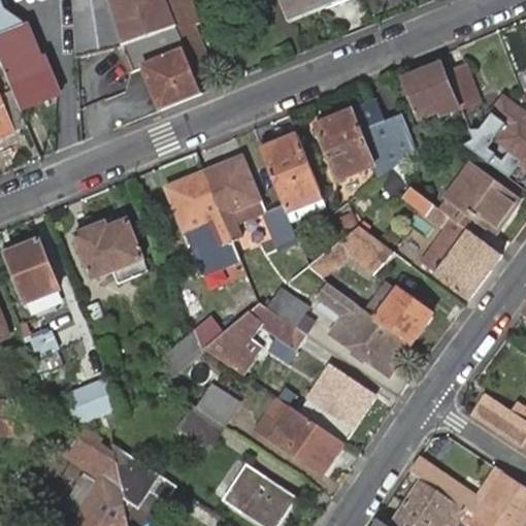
[(71,0),(75,58),(125,46),(124,42),(154,37),(162,58),(142,66),(160,109),(200,93),(163,0),(71,0)]
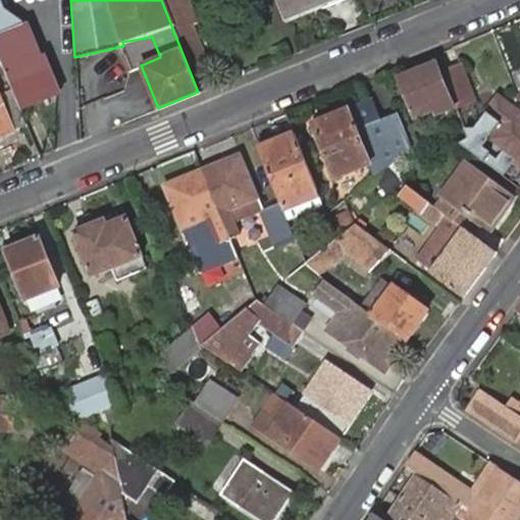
[(275,0),(281,13),(313,0),(275,0)]
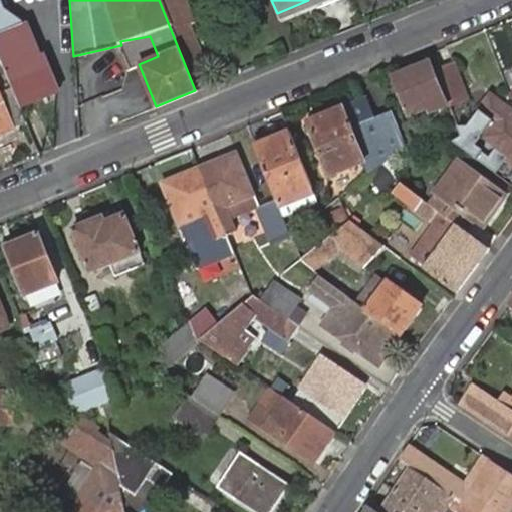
[(308,0),(277,13),(280,22),(335,0),(308,0)]
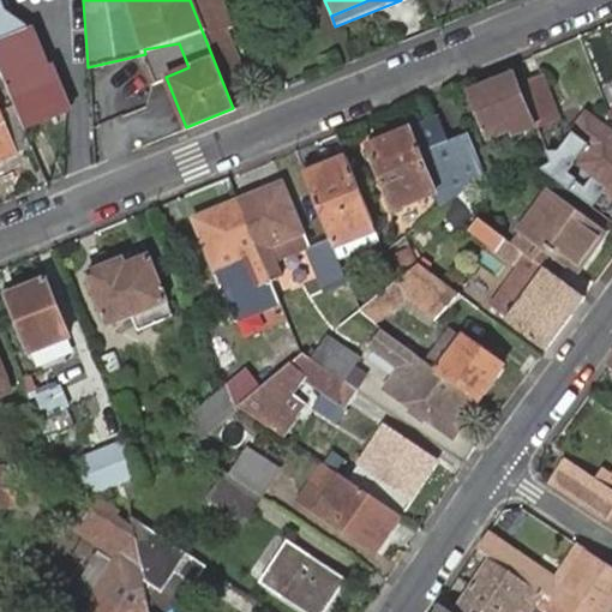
[(29,29),(0,41),(0,72),(18,118),(59,100),(29,29)]
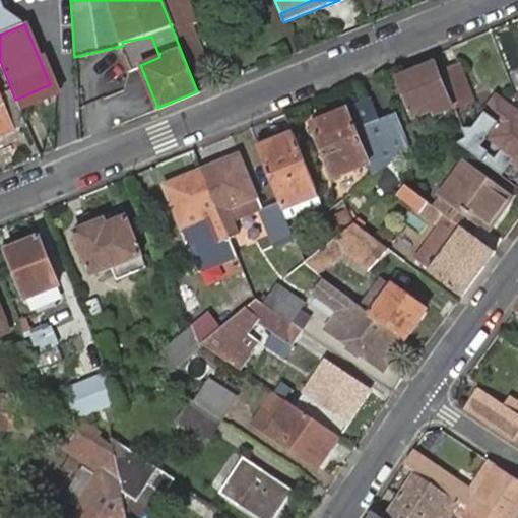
[(396,75),(410,111),(431,103),(432,109),(433,113),(450,106),(433,62),(396,75)]
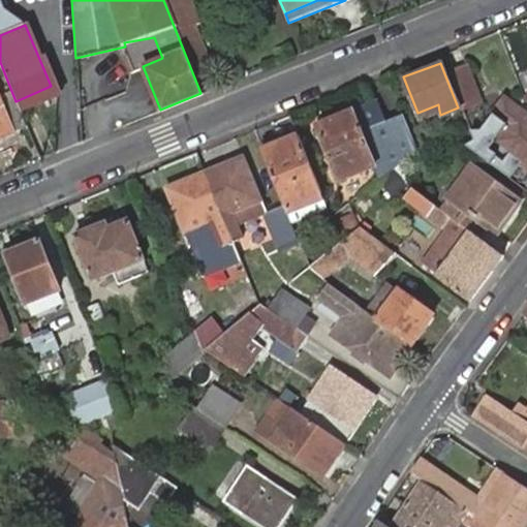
[(447,73),(460,106),(479,100),(466,65),(447,73)]
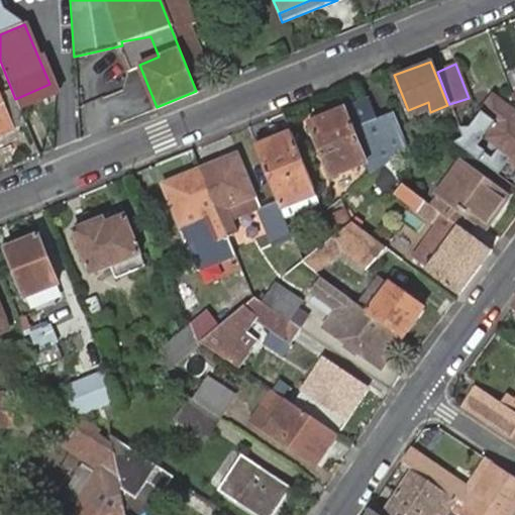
[(514,113),(491,96),(480,110),(494,121),(483,137),(514,161),(514,113)]
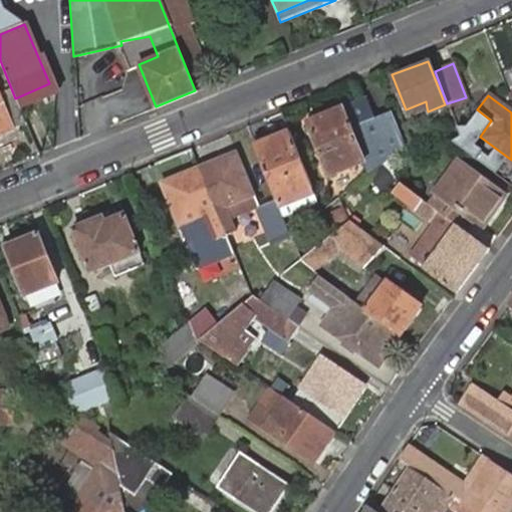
[(0,130),(10,125),(0,100),(0,130)]
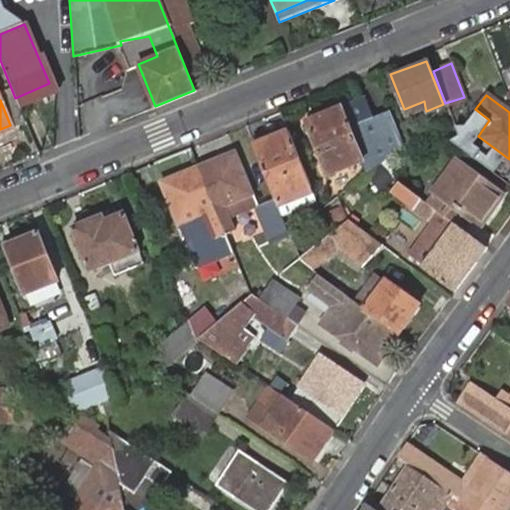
[(424,101),(404,109),(406,114),(425,107),(424,101)]
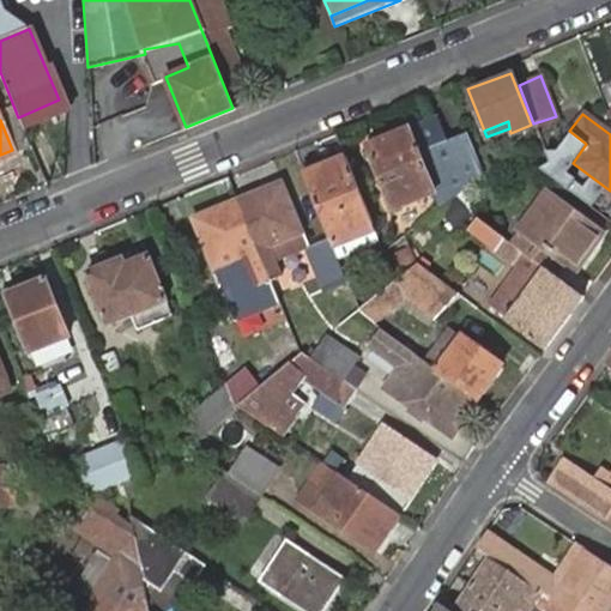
[(368,144),(392,207),(434,191),(409,127),(368,144)]
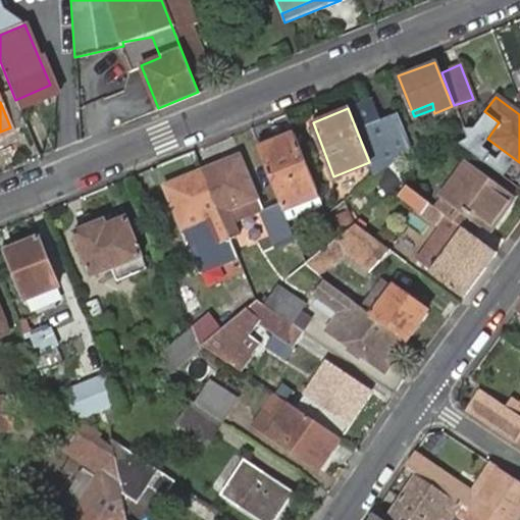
[(363,127),(375,158),(407,146),(395,114),(363,127)]
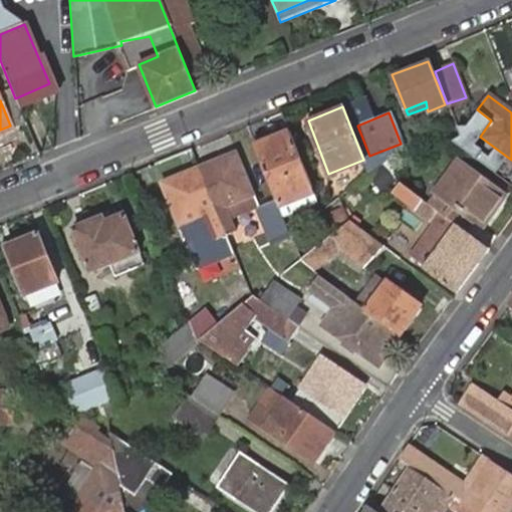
[(254,144),(277,201),(310,188),(287,130),(254,144)]
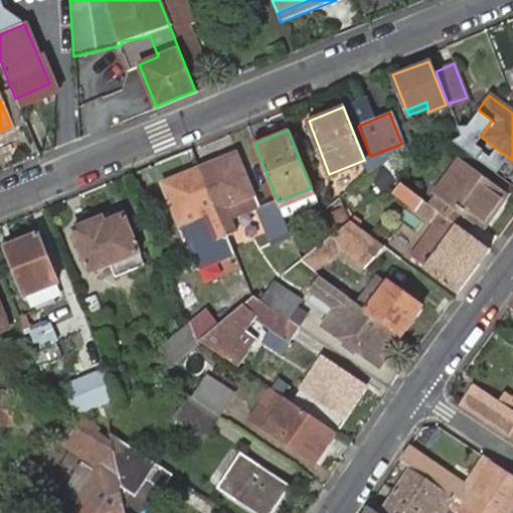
[(198,168),(225,233),(227,232),(245,274),(254,271),(237,228),(234,229),(225,206),(253,195),(235,154),(198,168)]
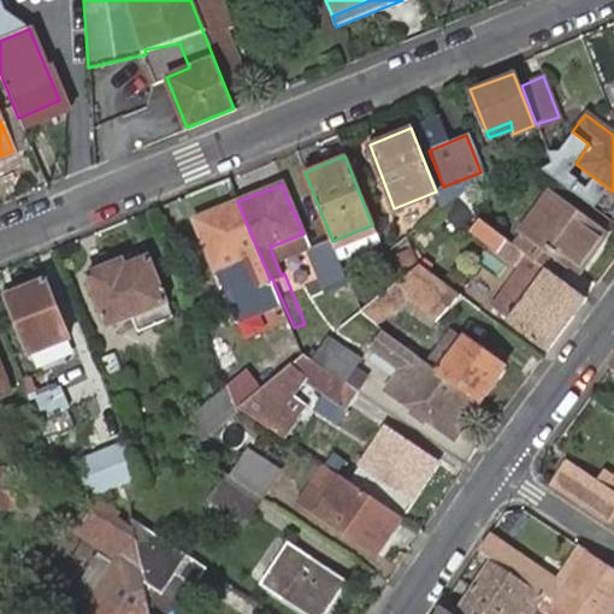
[(524,251),(548,270),(558,277),(567,266),(574,271),(603,234),(554,196),(517,246),(524,251)]
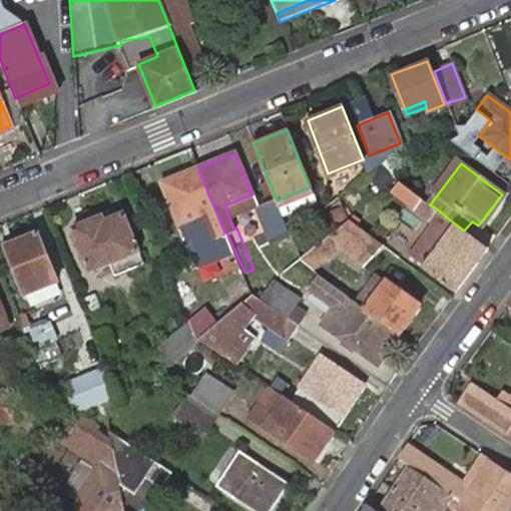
[(374,189),(390,180),(382,164),(365,172),(374,189)]
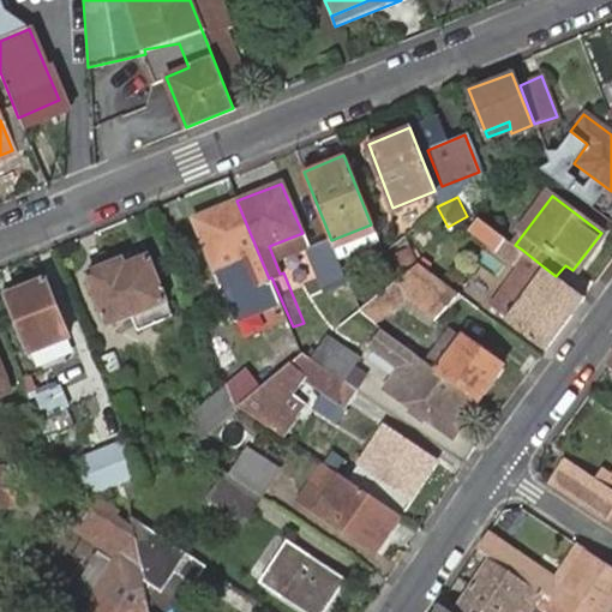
[(253,285),(269,279),(237,201),(192,219),(214,268),(243,256),(253,285)]
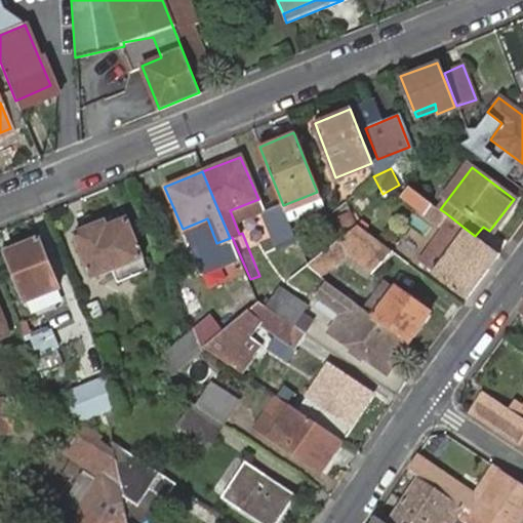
[(416,174),(408,186),(432,203),(440,192),(416,174)]
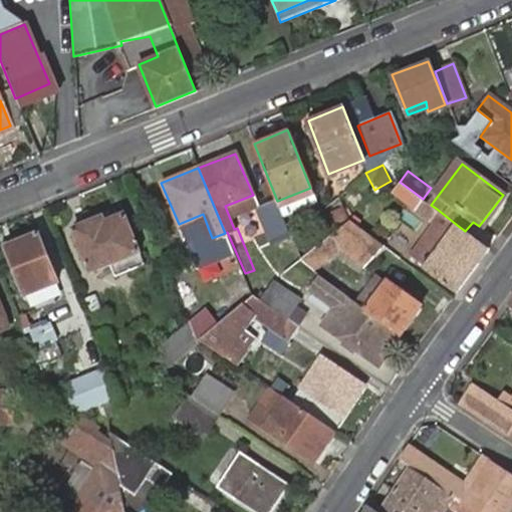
[(430,218),(437,209),(431,205),(423,199),(400,182),(392,193),(430,218)]
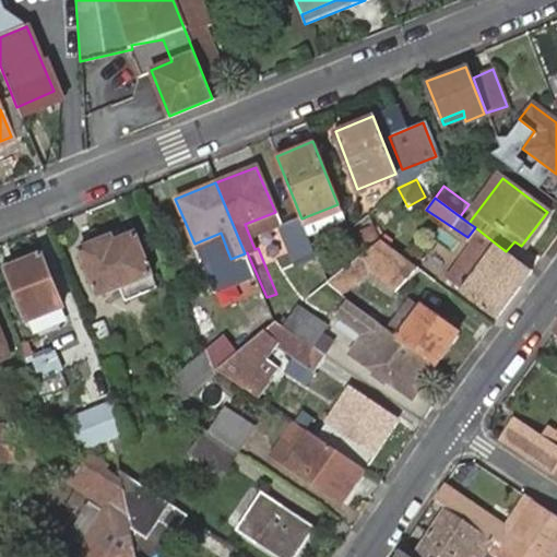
[(280,223),(292,256),(309,248),(296,217),(280,223)]
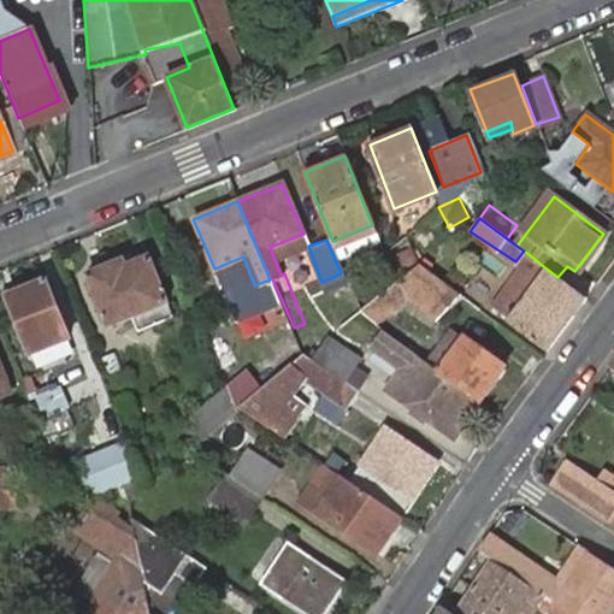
[(131,316),(166,302),(148,255),(125,265),(122,258),(86,273),(106,324),(131,316)]
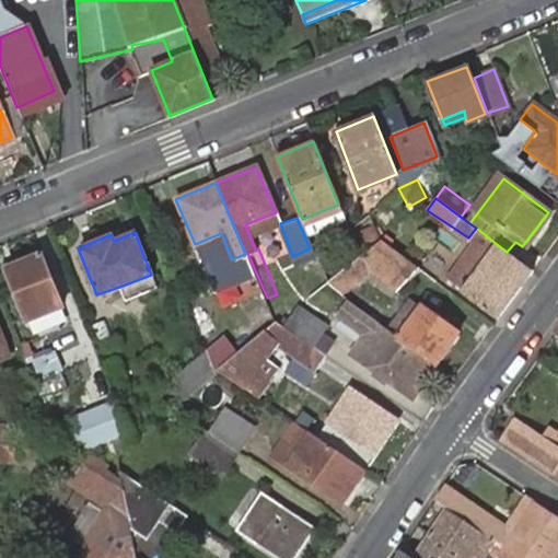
[(398,292),(416,267),(379,239),(326,282),(340,293),(371,271),(398,292)]
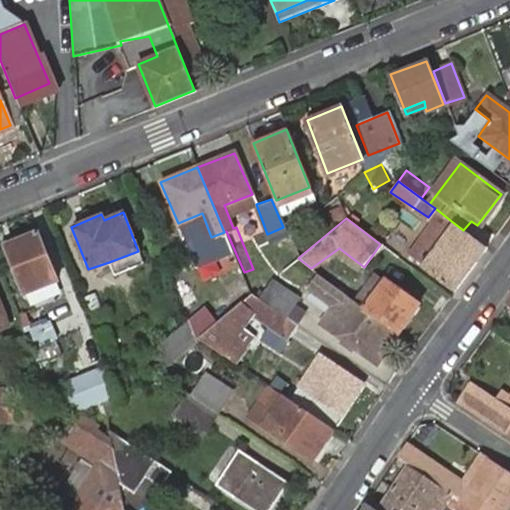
[(425,267),(454,289),(486,247),(463,230),(455,224),(425,267)]
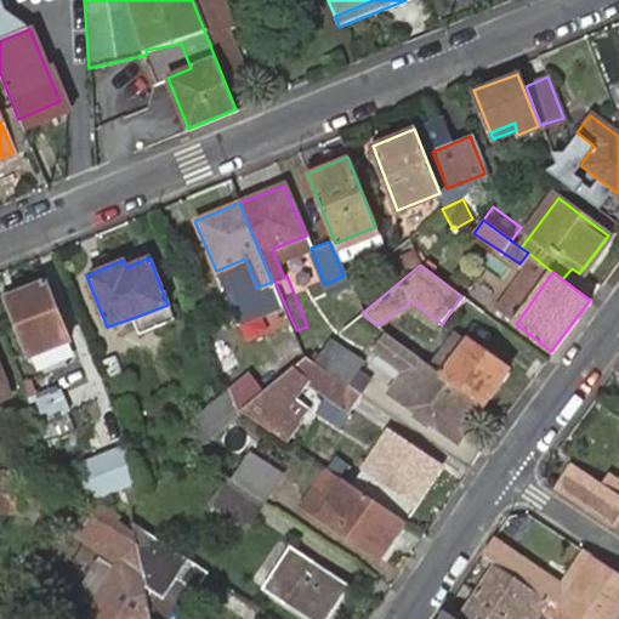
[(21,296),(9,301),(29,353),(69,338),(46,279),(18,289),(21,296)]
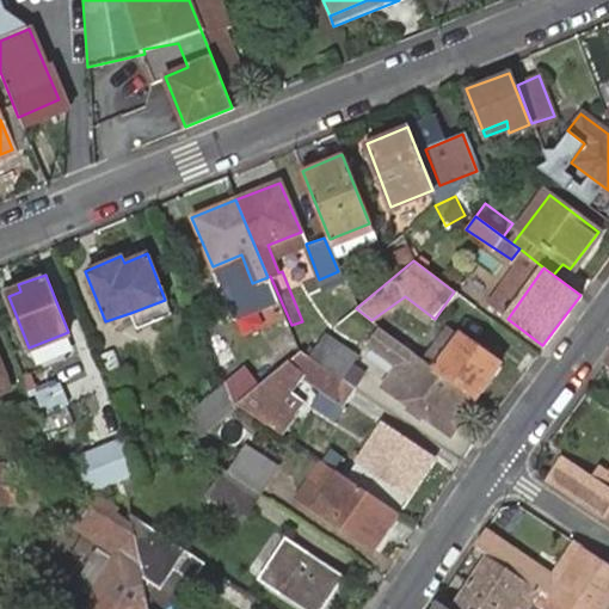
[(6,289),(8,296),(20,291),(18,284),(6,289)]
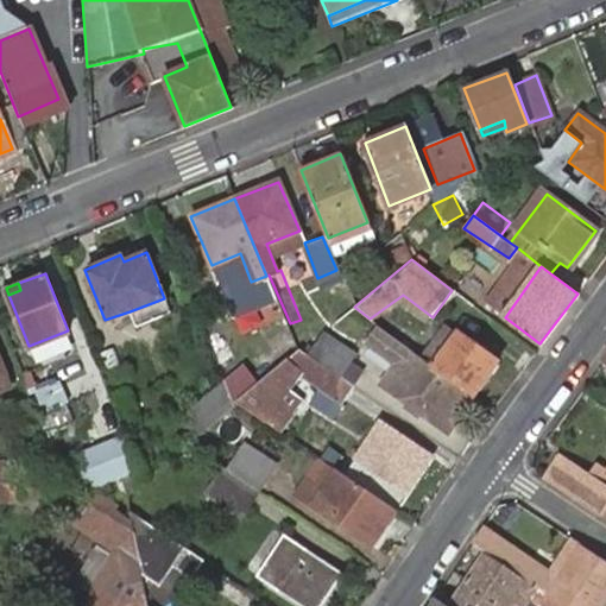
[(170,311),(164,298),(130,311),(136,326),(170,311)]
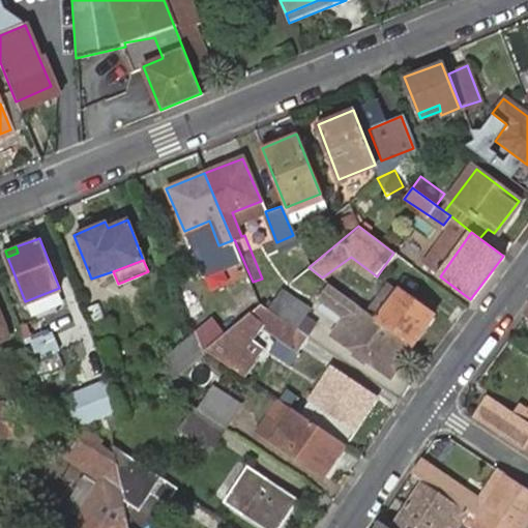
[(367,311),(412,345),(433,316),(387,282),(367,311)]
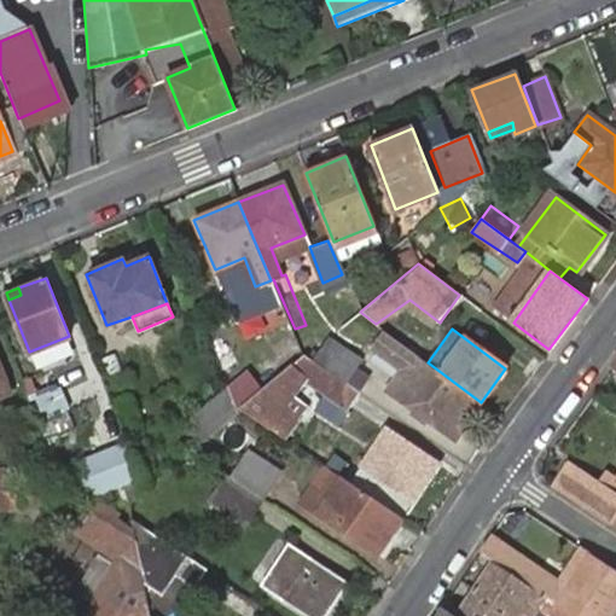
[(359,356),(329,337),(313,362),(333,376),(342,382),(352,367),(359,356)]
